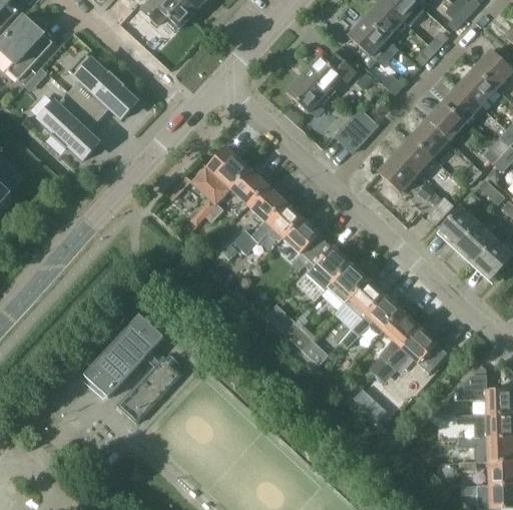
[(7,1),(8,0),(0,0),(0,29),(18,10),(7,1)]
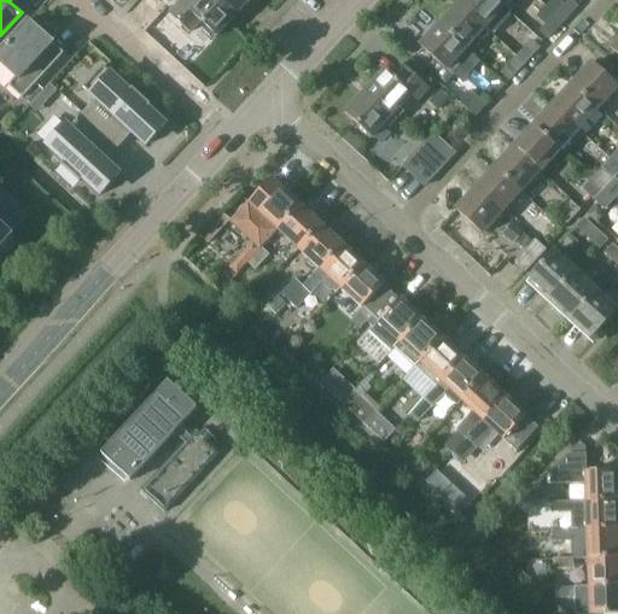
[(237,12),(222,0),(179,0),(170,10),(191,29),(200,18),(217,34),(237,12)]
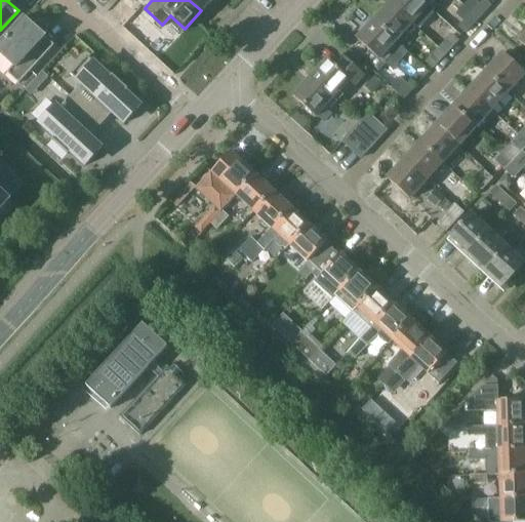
[(189,0),(201,10),(209,0),(189,0)]
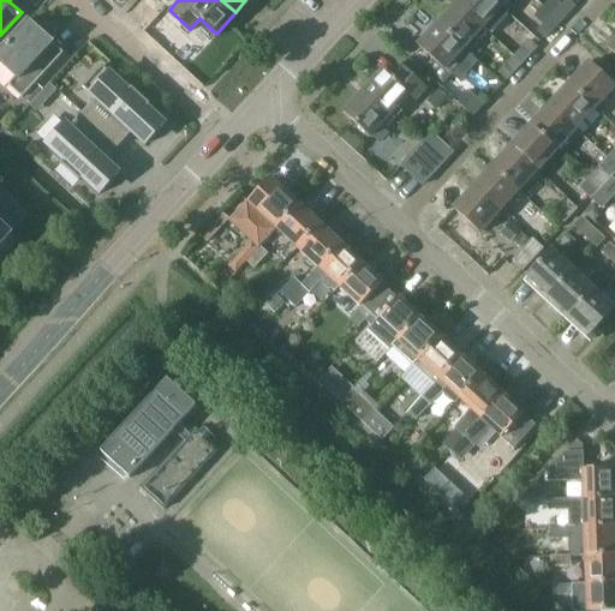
[(458,0),(457,1),(484,25),(489,30),(508,10),(503,5),(497,0),(458,0)]
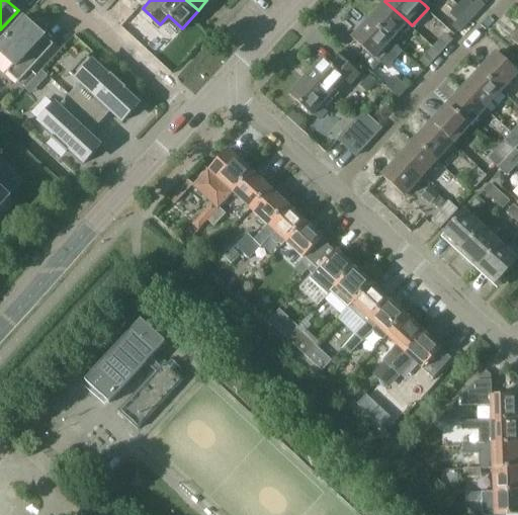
[(464,11),(470,17),(484,3),(480,0),(476,0),(464,11)]
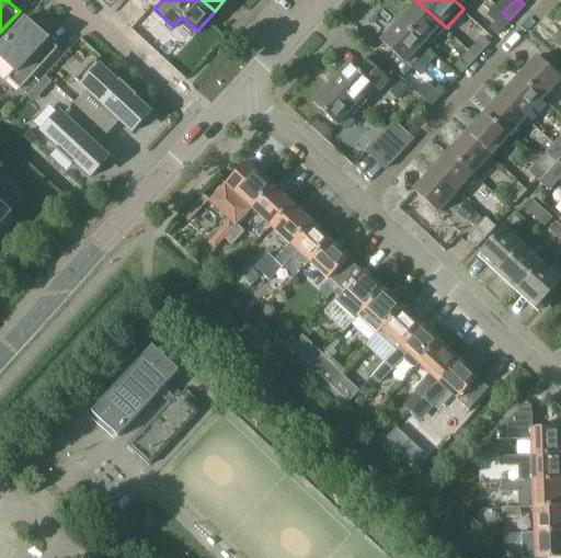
[(442,23),(416,1),(399,21),(423,43),(442,23)]
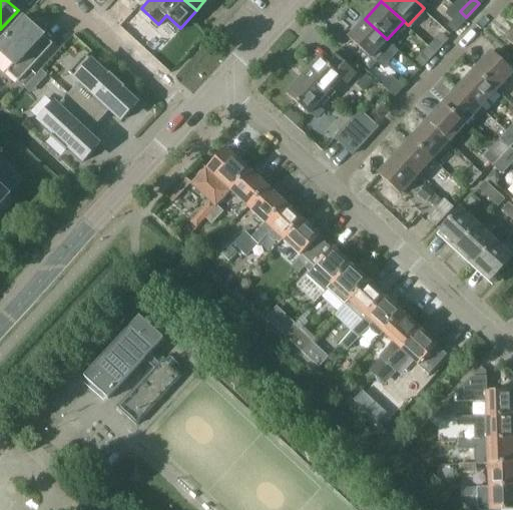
[(466,17),(460,11),(449,24),(455,29),(466,17)]
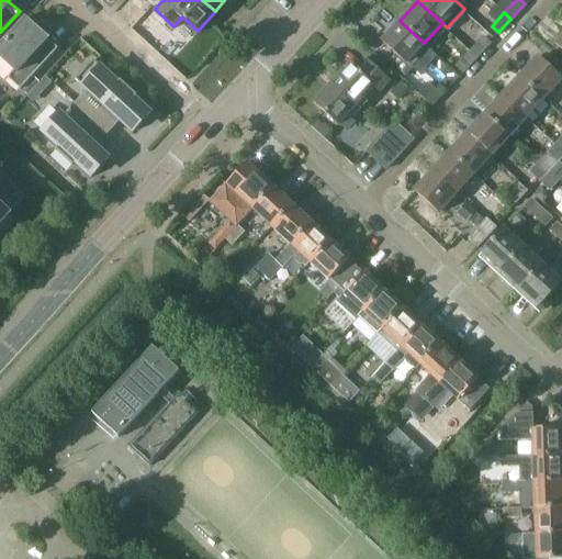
[(47,36),(49,34),(51,32),(51,31),(52,30),(52,29),(52,28),(52,26),(51,25),(51,24),(49,23),(48,22),(46,21),(45,21),(43,21),(33,23),(25,17),(0,43),(0,54),(14,67),(8,75),(21,87),(58,47),(47,36)]
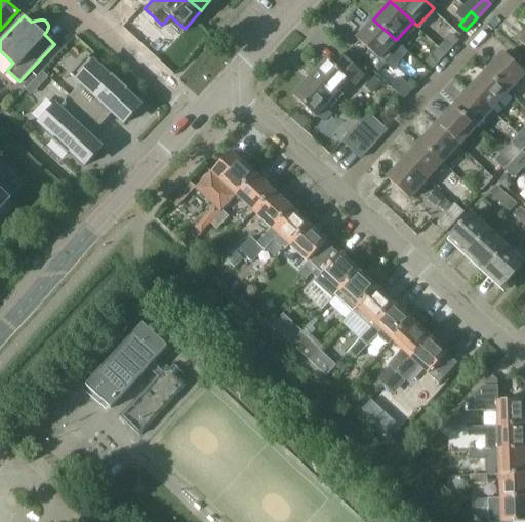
[(396,40),(373,19),(357,36),(370,48),(364,54),(378,69),(386,62),(380,56),(396,40)]
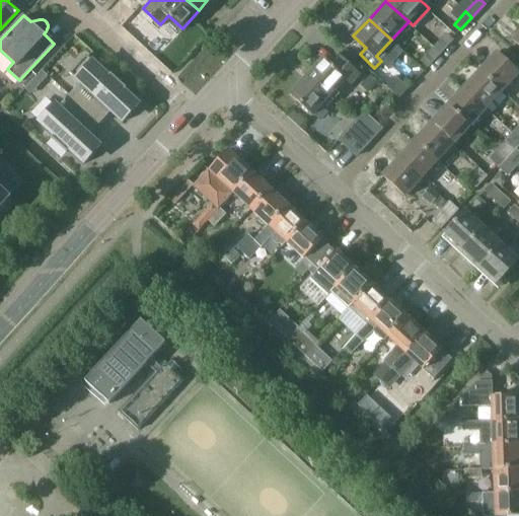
[(435,46),(440,51),(453,38),(447,32),(435,46)]
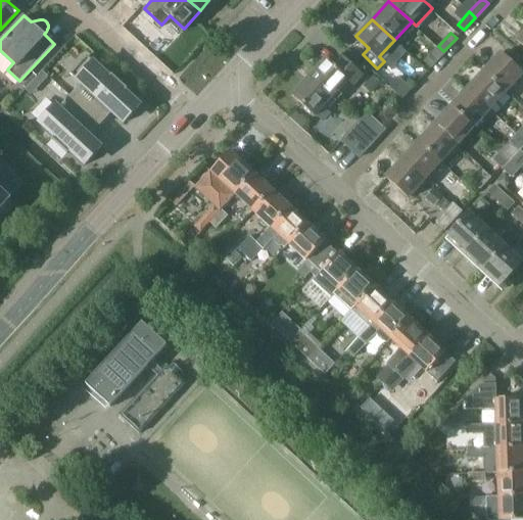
[(443,51),(438,46),(425,59),(431,64),(443,51)]
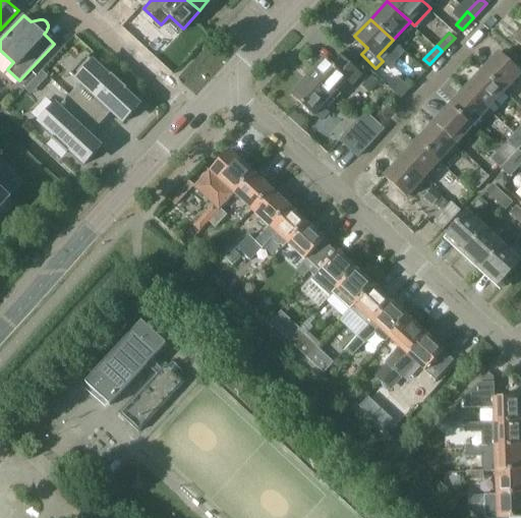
[(482,69),(505,90),(520,72),(499,51),(482,69)]
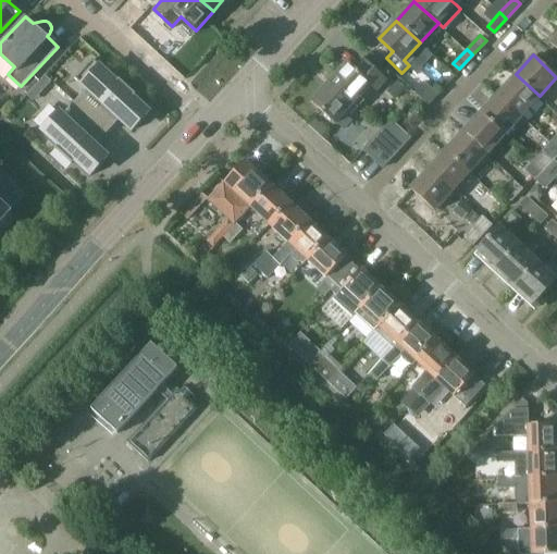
[(329,81),(353,102),(370,84),(375,89),(386,77),(364,57),(354,68),(346,61),(329,81)]
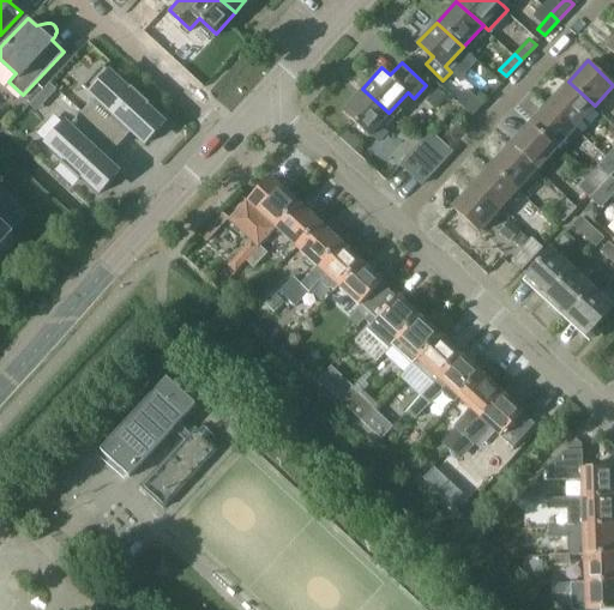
[(130,89),(110,72),(92,92),(96,96),(82,112),(114,140),(127,126),(145,143),(166,121),(148,106),(150,103),(132,86),(130,89)]
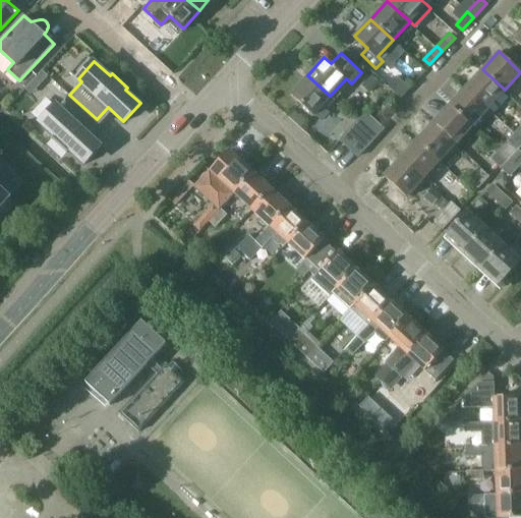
[(505,90),(482,69),(466,87),(488,107),(505,90)]
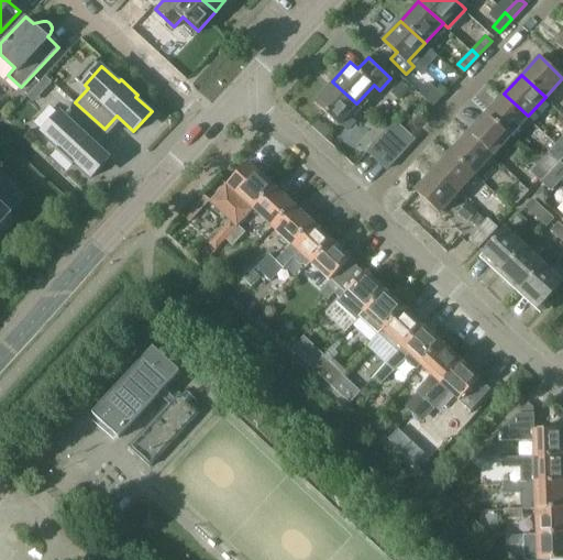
[(433,103),(443,92),(429,79),(419,90),(433,103)]
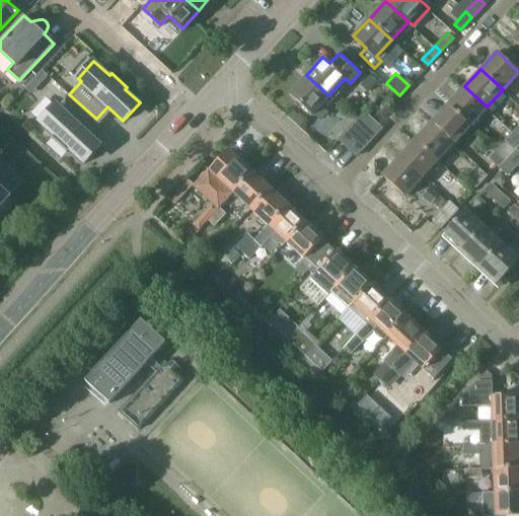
[(328,95),(306,75),(290,92),(312,114),(328,95)]
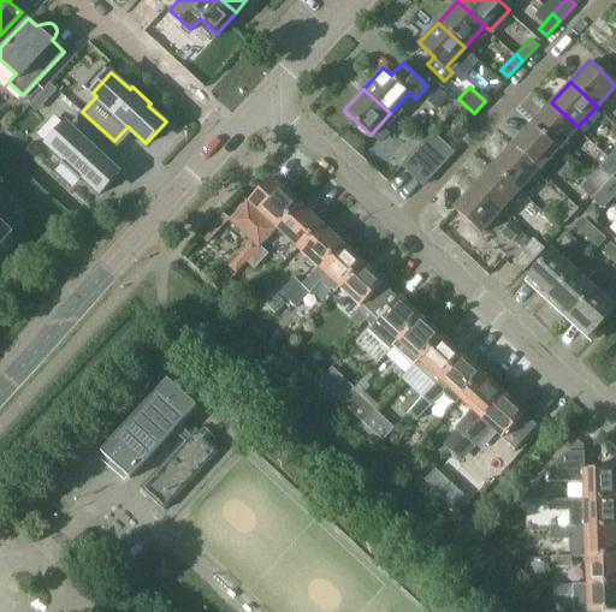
[(578,126),(551,102),(532,123),(558,148),(578,126)]
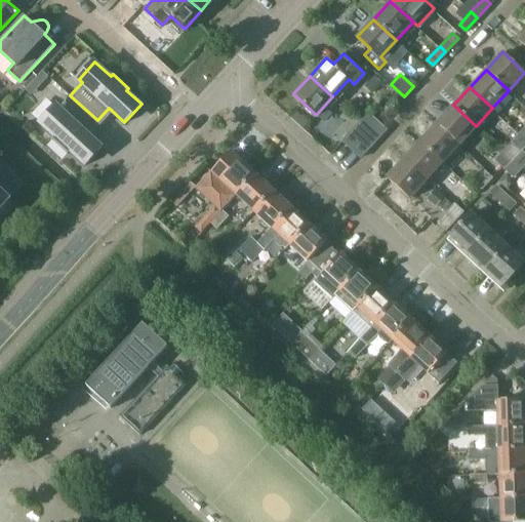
[(71,151),(85,165),(102,146),(87,132),(97,120),(70,95),(59,107),(56,104),(39,122),(55,136),(53,138),(69,153),(71,151)]
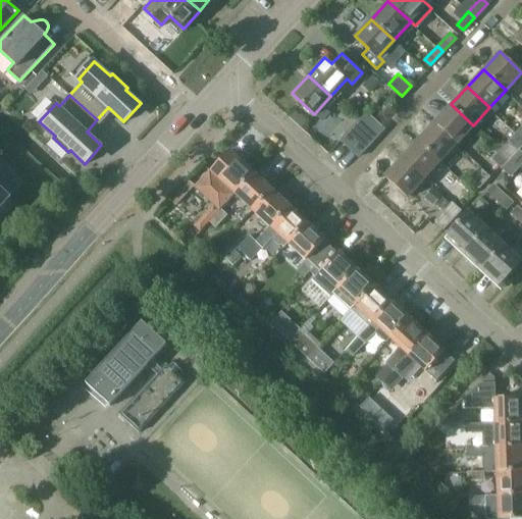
[(473,125),(451,104),(434,122),(457,143),(473,125)]
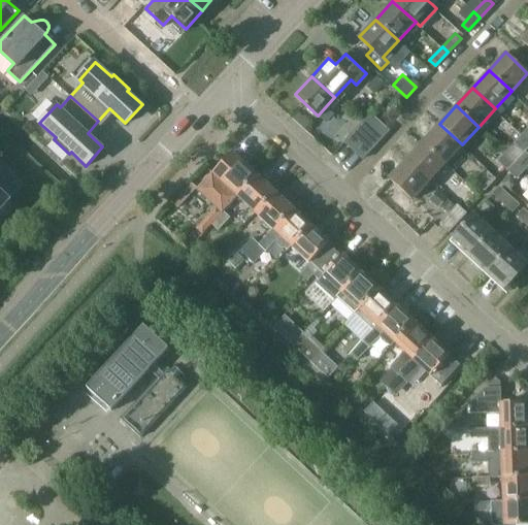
[(378,122),(369,112),(361,122),(370,131),(378,122)]
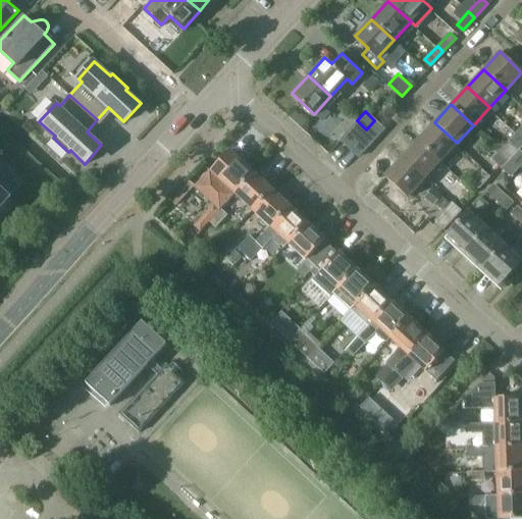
[(341,138),(350,147),(366,130),(357,120),(341,138)]
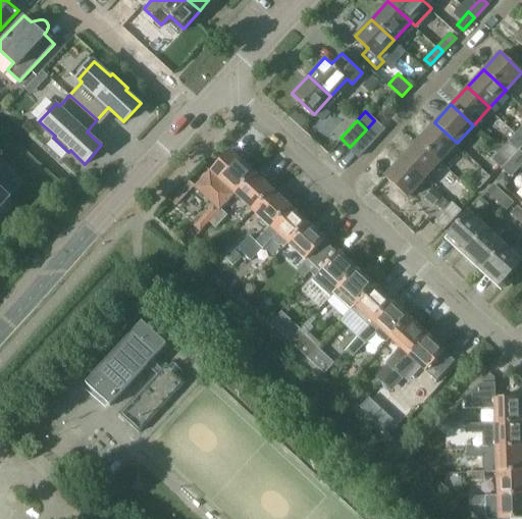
[(382,128),(374,120),(366,130),(374,137),(382,128)]
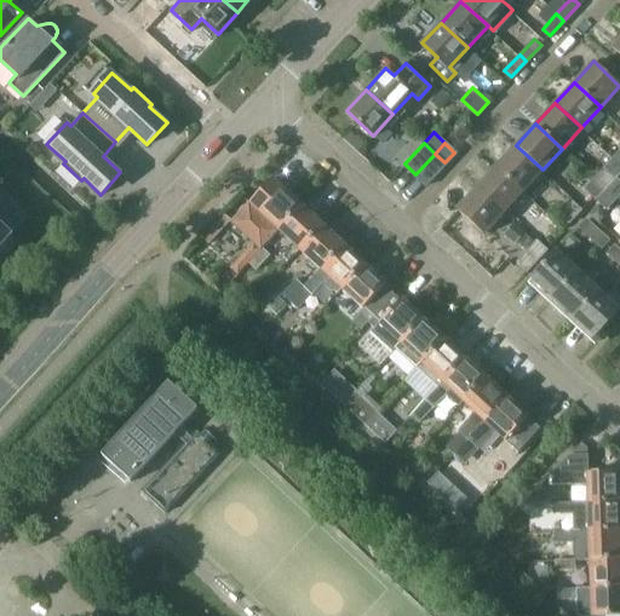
[(543,170),(516,145),(497,166),(523,190),(543,170)]
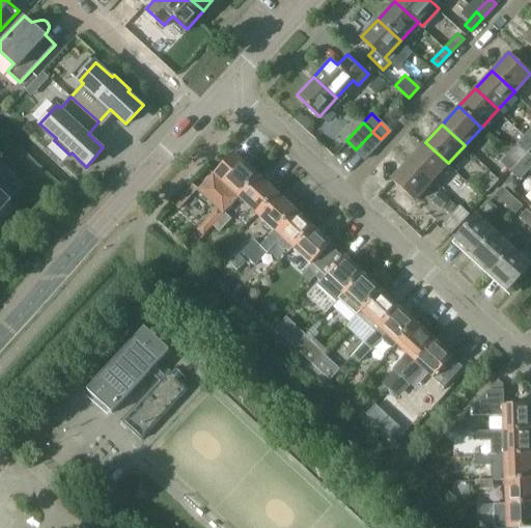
[(372,132),(356,149),(365,157),(381,139),(372,132)]
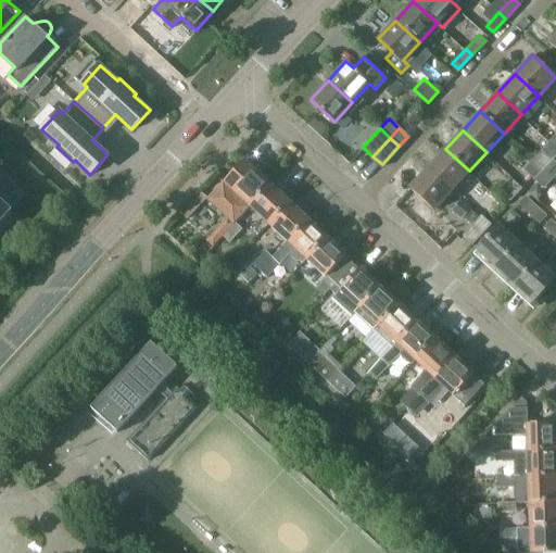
[(555,154),(555,147),(550,140),(541,150),(551,159),(552,160),(554,158),(555,154)]
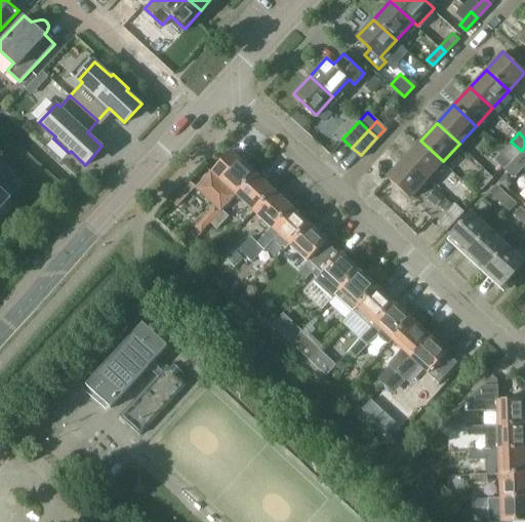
[(443,161),(420,141),(404,158),(427,178),(443,161)]
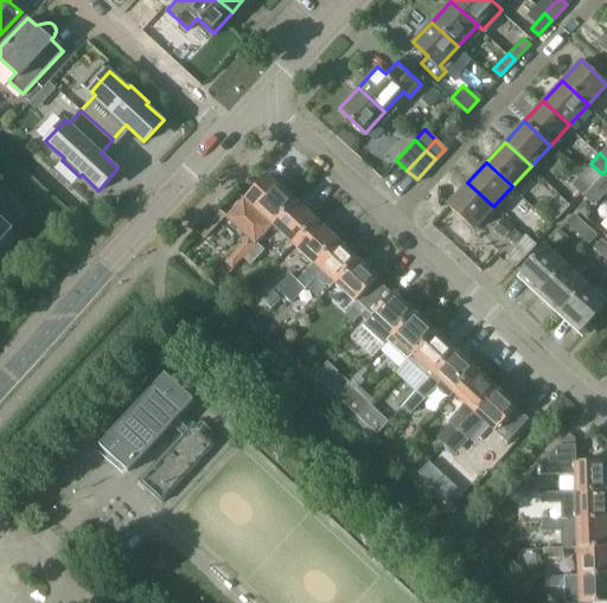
[(590,164),(582,173),(593,183),(601,173),(590,164)]
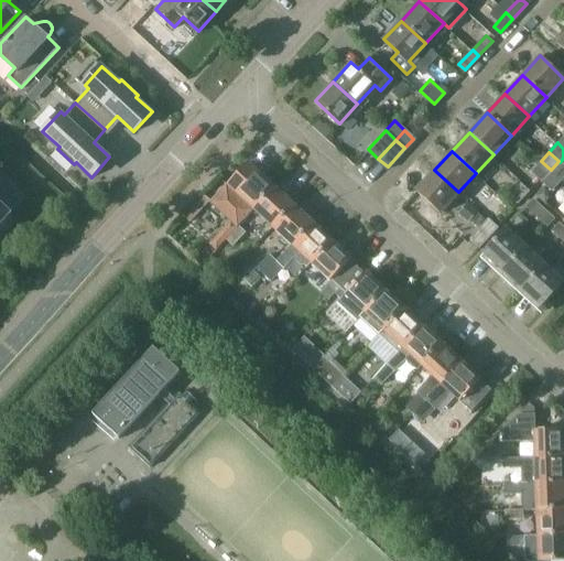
[(552,189),(563,175),(563,162),(562,160),(560,162),(559,161),(542,180),(552,189)]
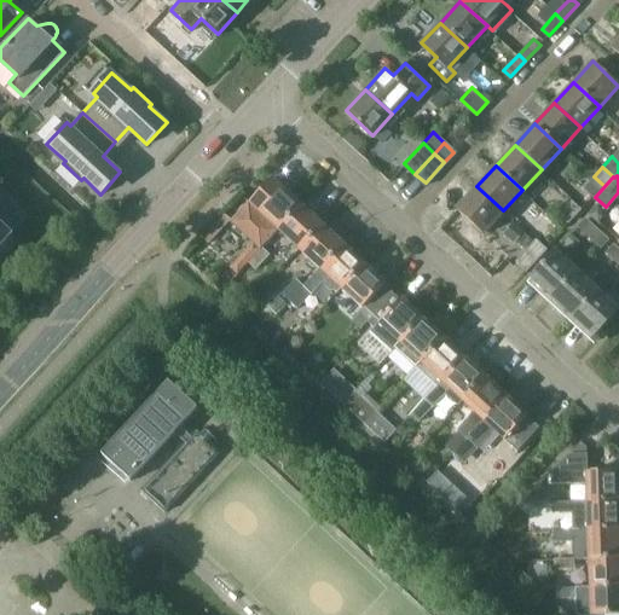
[(595,197),(605,186),(594,177),(584,186),(595,197)]
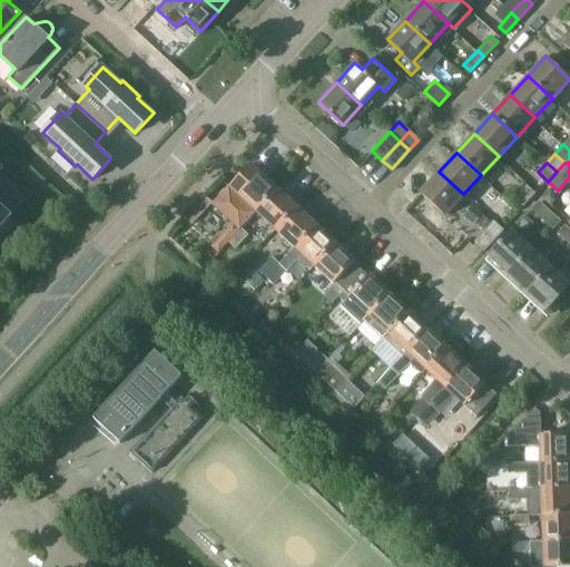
[(229,240),(242,226),(256,209),(277,187),(252,164),(232,186),(237,192),(222,208),(234,221),(215,242),(222,248),(229,240)]
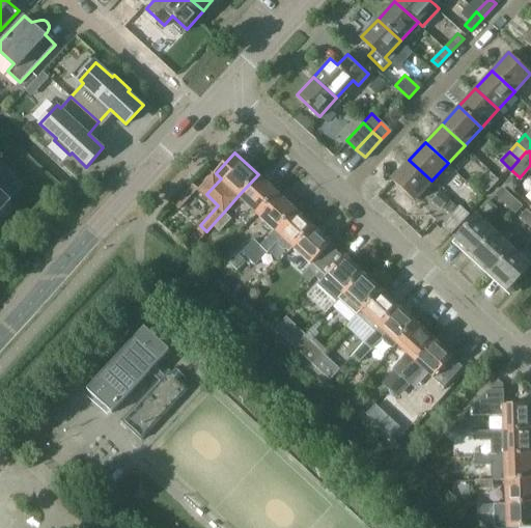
[(431,181),(409,160),(392,178),(415,199),(431,181)]
